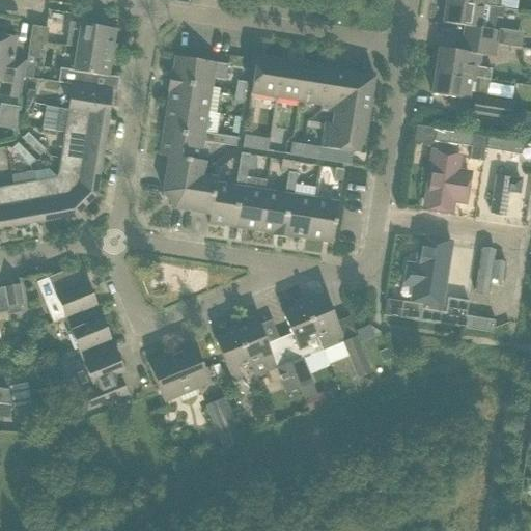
[(467,27),(465,39),(496,45),(498,31),(487,29),(490,17),(502,19),(503,8),(499,7),(499,8),(446,0),(442,24),(467,27)]
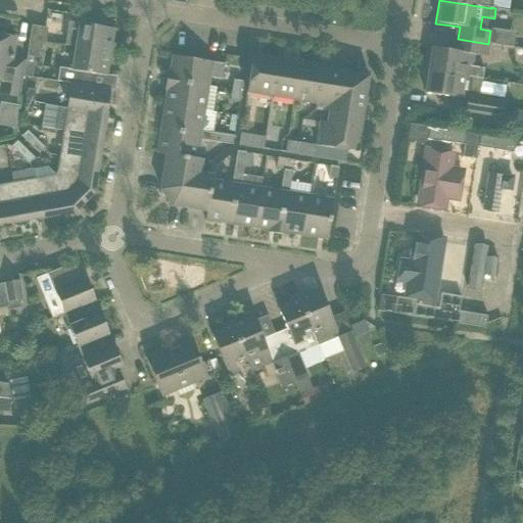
[(438,0),(439,0),(491,8),(491,7),(492,0),(438,0)]
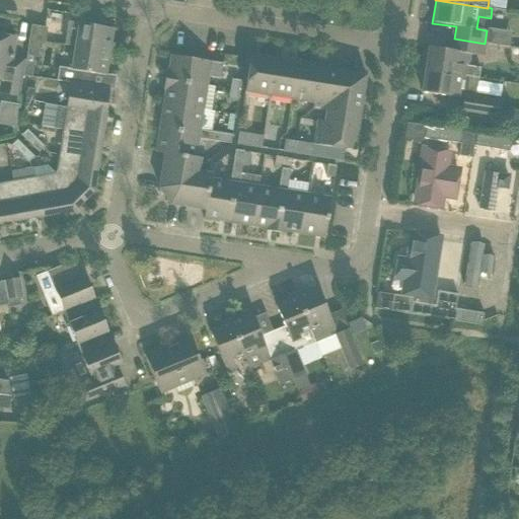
[(64,46),(75,48),(112,53),(113,48),(109,48),(113,29),(68,22),(64,46)]
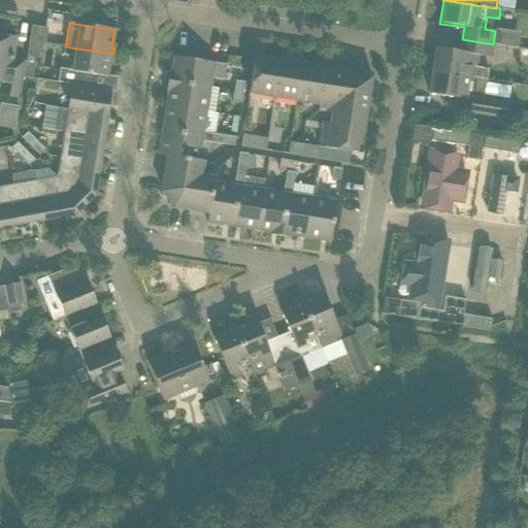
[(29,40),(42,42),(44,42),(46,29),(31,27),(29,40)]
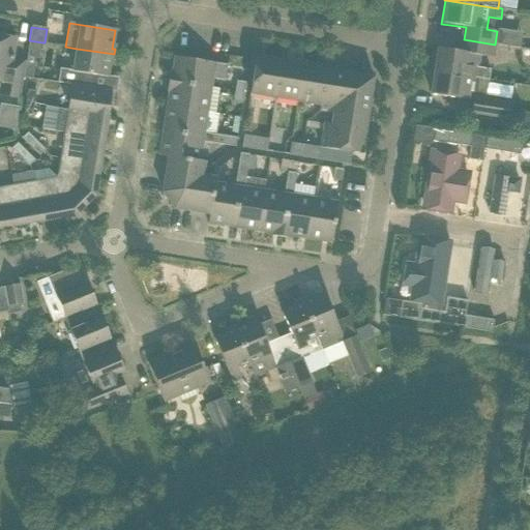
[(22,82),(25,62),(11,59),(16,39),(10,38),(8,35),(2,34),(0,34),(0,83),(1,83),(0,86),(0,94),(19,98),(22,82)]
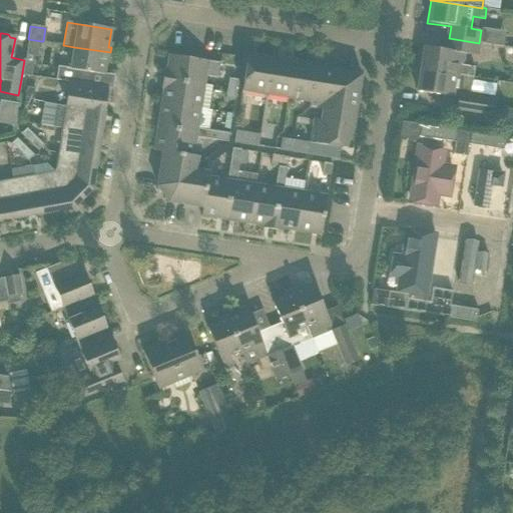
[(423,47),(420,69),(473,78),(474,67),(457,65),(459,53),(477,56),(479,43),(449,38),(447,50),(423,47)]
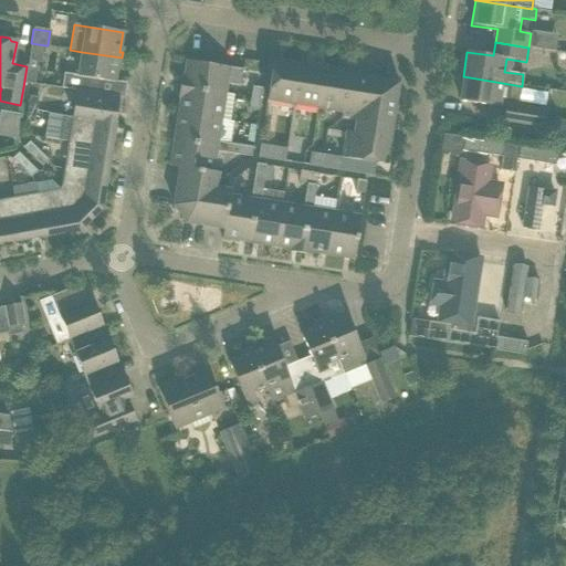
[(45,45),(31,43),(29,61),(41,62),(42,54),(44,53),(45,45)]
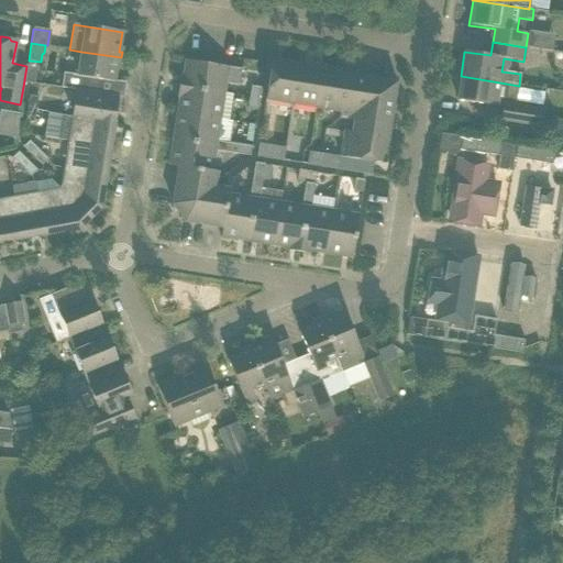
[(61,89),(75,90),(100,95),(101,80),(114,83),(117,63),(120,63),(121,57),(81,52),(77,76),(63,74),(61,88),(61,89)]
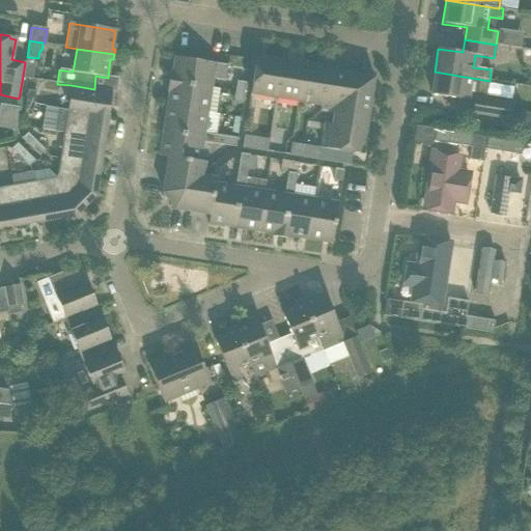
[(224,81),(227,65),(174,57),(172,72),(170,72),(168,81),(211,88),(212,88),(213,79),(224,81)]
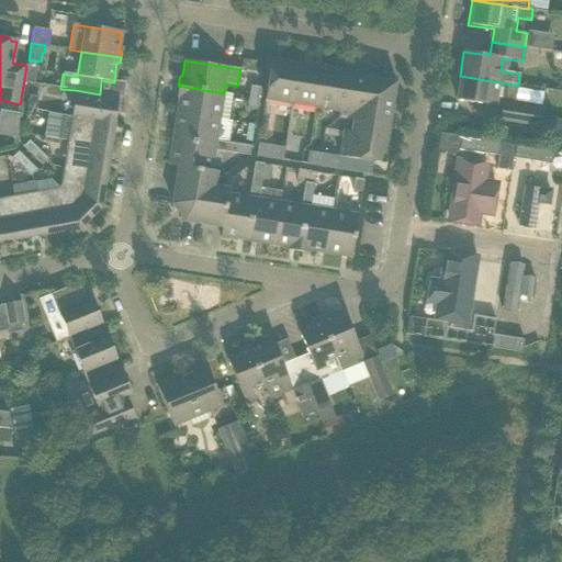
[(372,163),(383,164),(395,82),(346,75),(347,72),(271,60),(268,82),(265,100),(338,112),(338,117),(345,120),(339,157),(348,158),(356,159),(364,161),(372,163)]
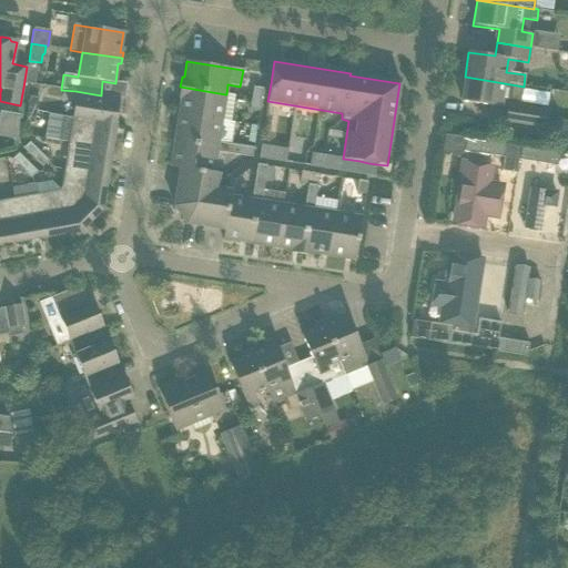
[(524,87),(465,77),(460,102),(500,108),(501,100),(520,102),(524,87)]
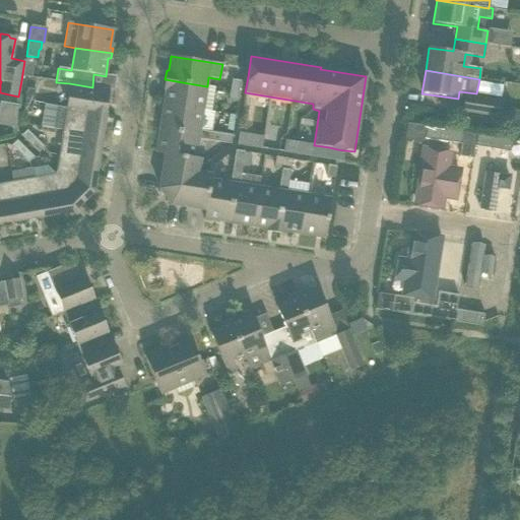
[(203,111),(206,86),(165,79),(164,90),(166,90),(165,94),(164,105),(203,111)]
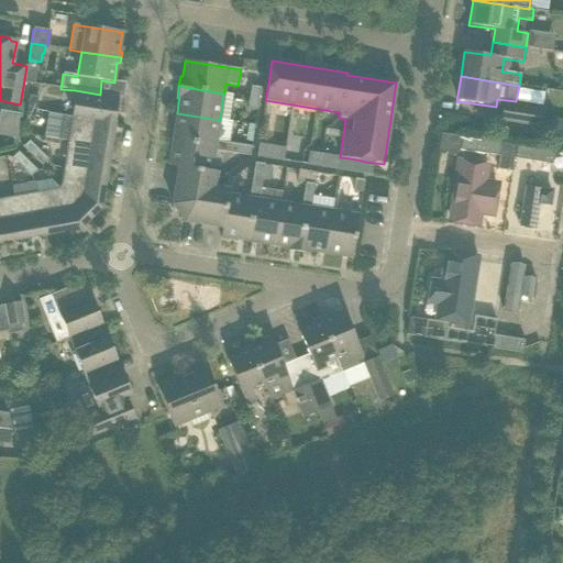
[(251,87),(249,98),(258,99),(261,88),(251,87)]
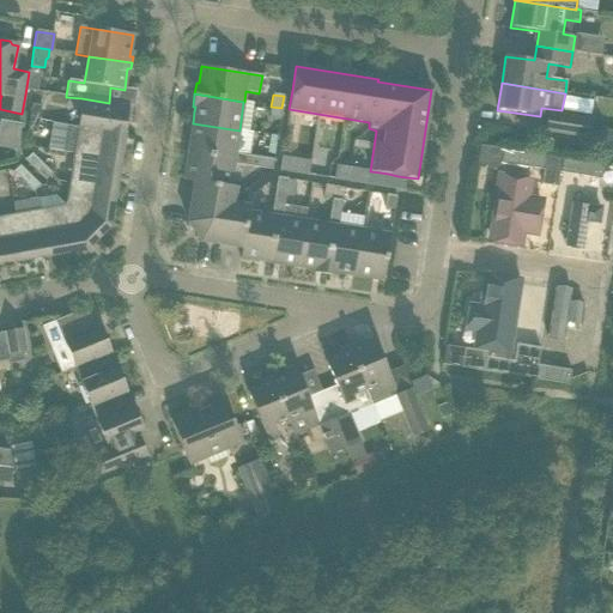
[(82,98),(78,127),(77,128),(125,137),(129,105),(109,103),(82,98)]
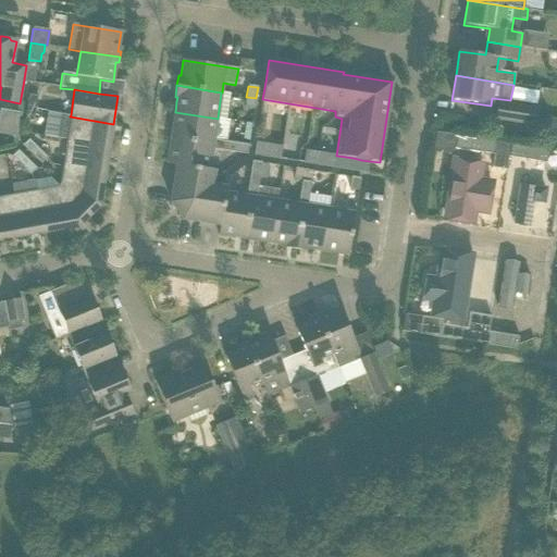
[(28,95),(26,108),(35,109),(37,96),(28,95)]
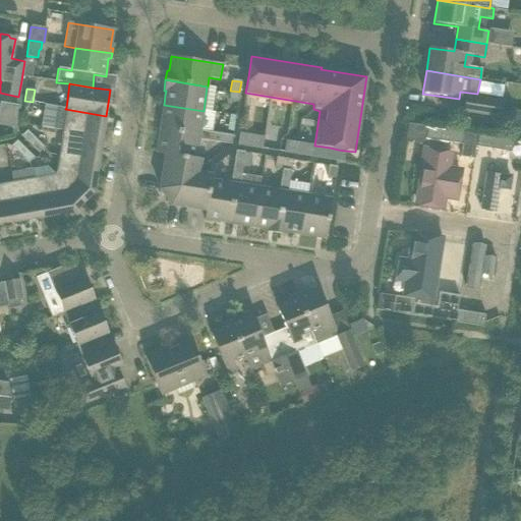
[(239,92),(230,91),(229,101),(237,103),(239,92)]
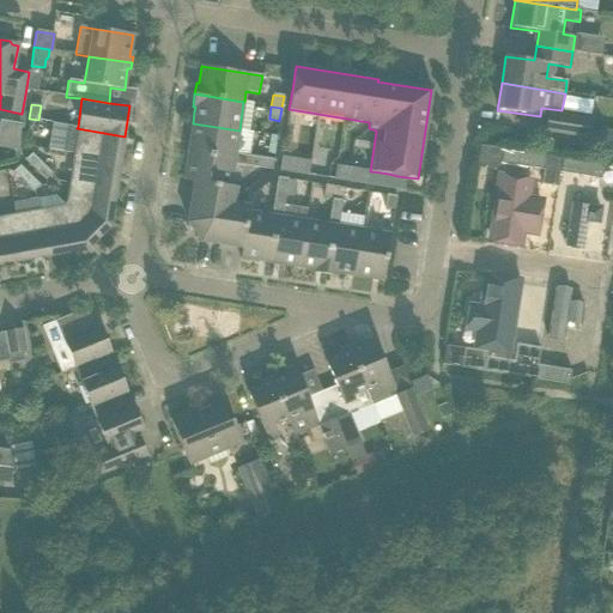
[(545,132),(570,135),(586,139),(589,121),(548,114),(545,132)]
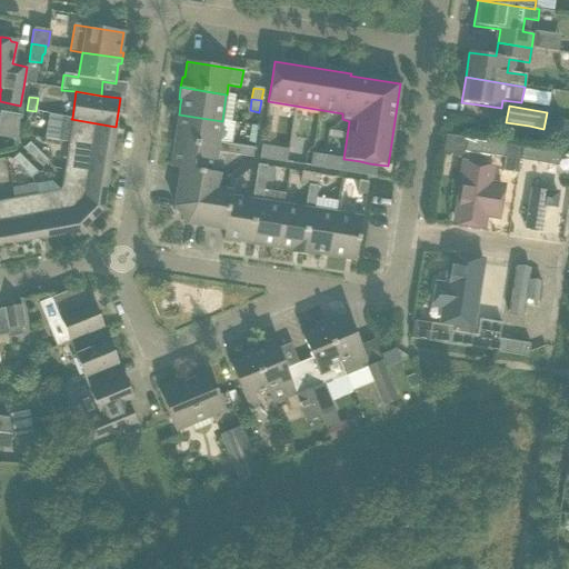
[(0,113),(0,135),(15,139),(21,113),(1,109),(0,113)]
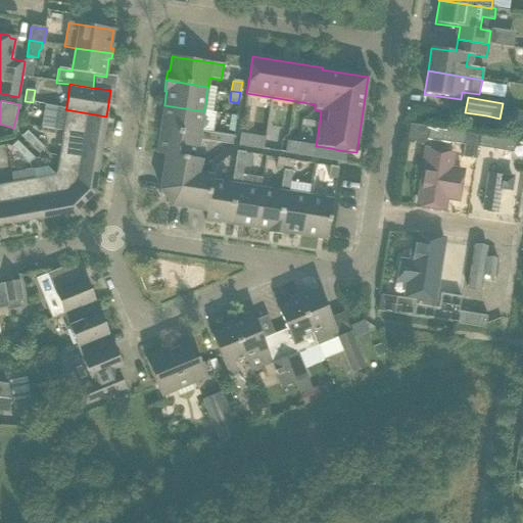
[(33,102),(25,101),(22,113),(31,114),(33,102)]
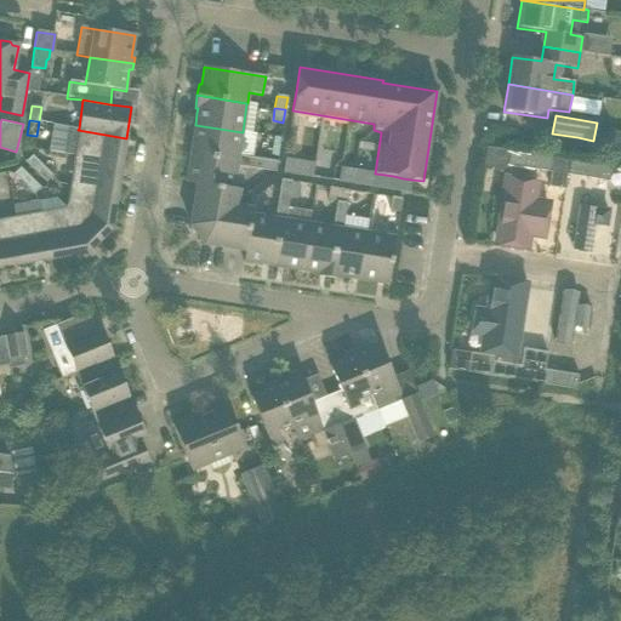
[(252,158),(255,135),(243,132),(195,125),(191,154),(238,161),(239,155),(252,158)]
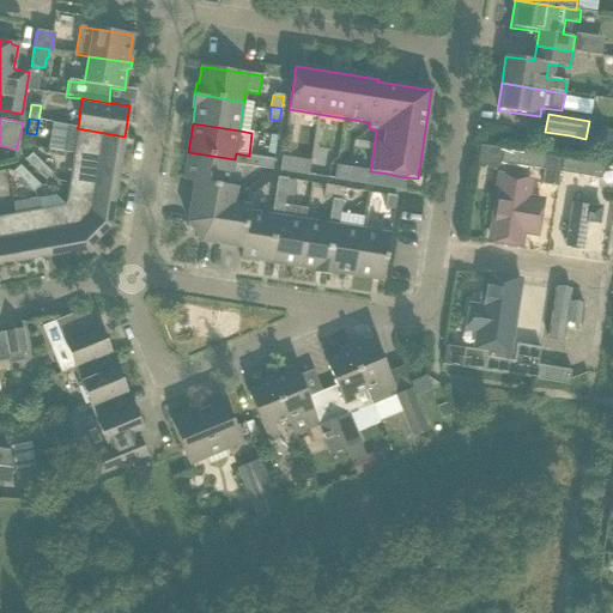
[(73,153),(72,159),(120,167),(125,137),(77,128),(78,127),(66,125),(62,152),(73,153)]
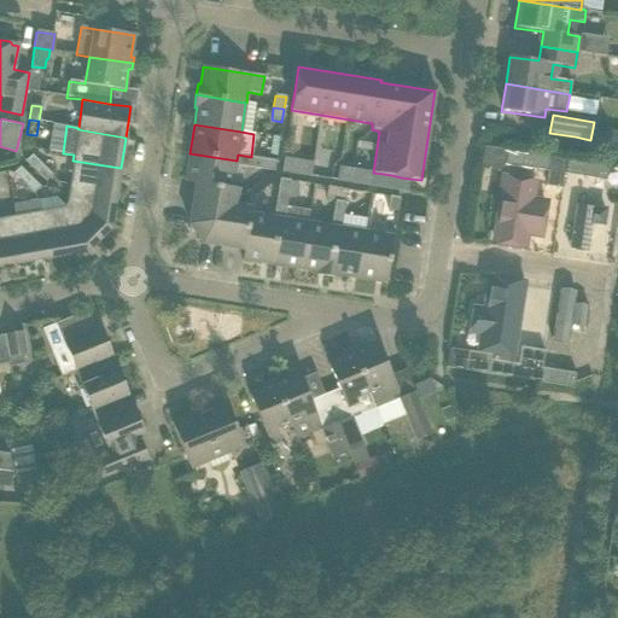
[(617,132),(606,132),(605,141),(617,144),(617,132)]
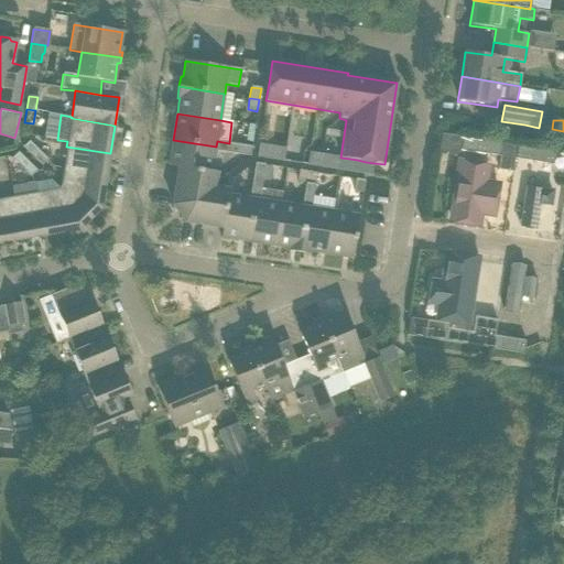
[(459,150),(500,156),(498,171),(512,173),(517,147),(462,137),(459,150)]
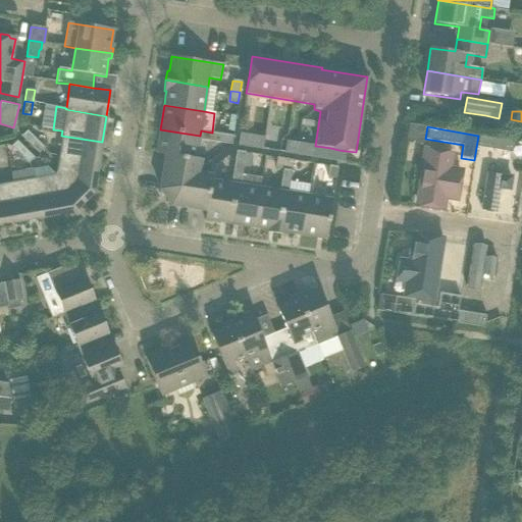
[(196,160),(196,159),(199,140),(210,142),(212,133),(201,131),(200,136),(160,129),(156,154),(164,155),(196,160)]
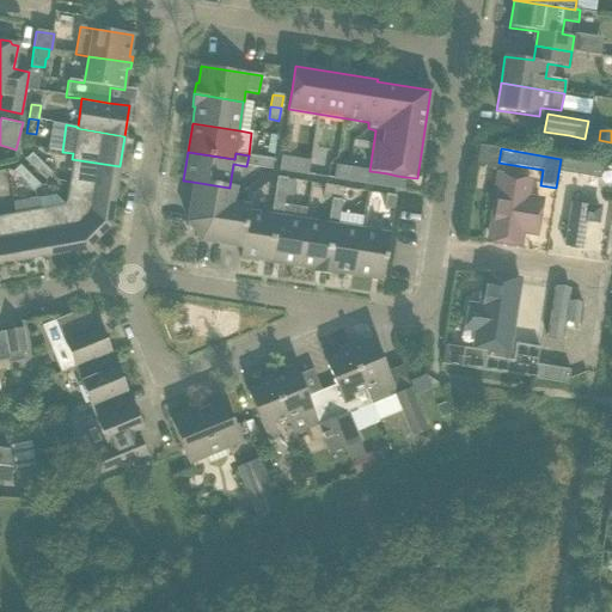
[(24,160),(35,170),(41,164),(31,153),(24,160)]
